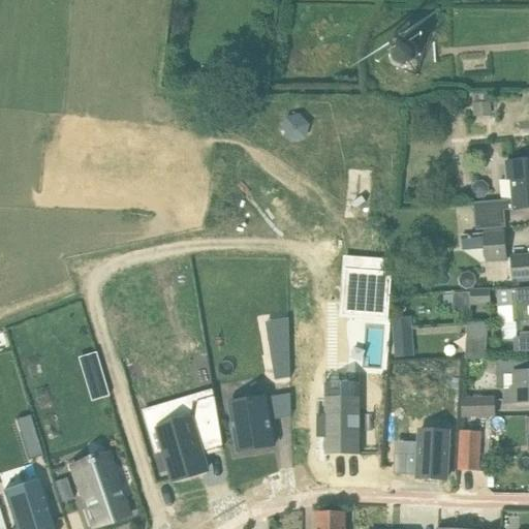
[(390,54),(390,56),(390,57),(390,59),(391,60),(391,62),(392,64),(394,65),(395,67),(396,68),(397,68),(400,70),(402,70),(404,71),(406,71),(407,70),(409,70),(410,70),(412,69),(414,68),(415,67),(416,65),(418,64),(418,63),(421,60),(421,58),(421,56),(421,55),(421,53),(421,51),(419,49),(418,45),(417,44),(416,43),(415,42),(413,41),(412,40),(410,40),(409,39),(407,39),(405,39),(403,39),(401,39),(399,40),(397,41),(396,42),(394,43),(393,45),(392,47),(391,48),(391,50),(390,52),(390,54)]
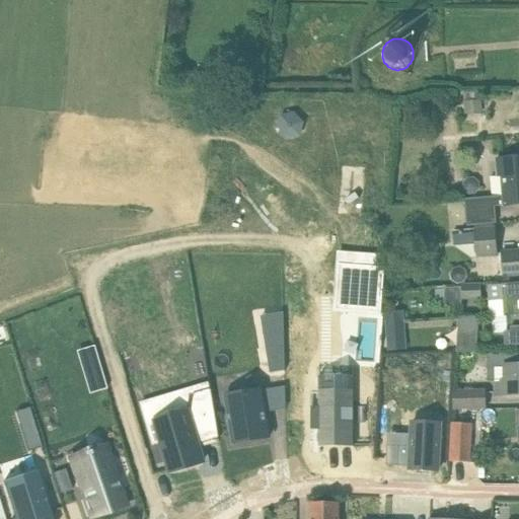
[(477,91),(467,92),(467,100),(478,99),(477,91)]
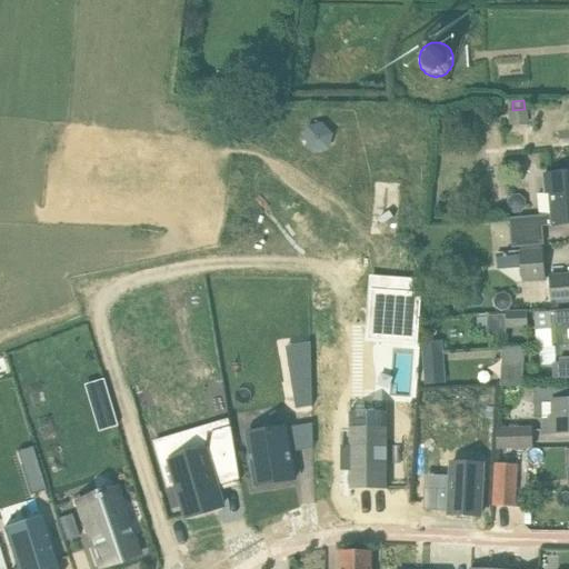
[(512,110),(506,110),(507,125),(527,123),(526,109),(525,109),(512,110)]
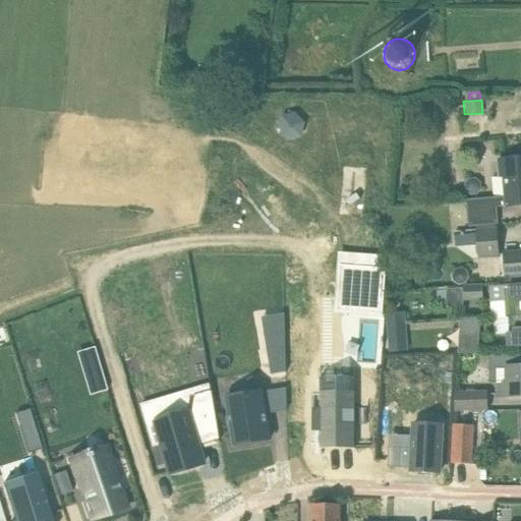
[(520,157),(497,160),(499,177),(503,177),(505,196),(467,199),(470,226),(499,223),(498,208),(520,206),(520,157)]
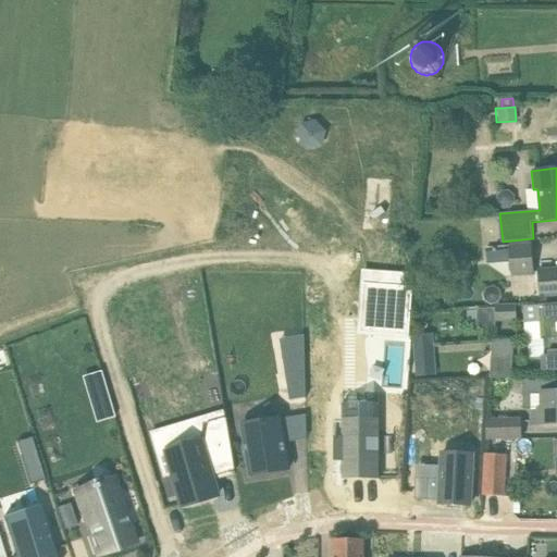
[(532,245),(509,246),(510,262),(511,276),(534,275),(532,245)]
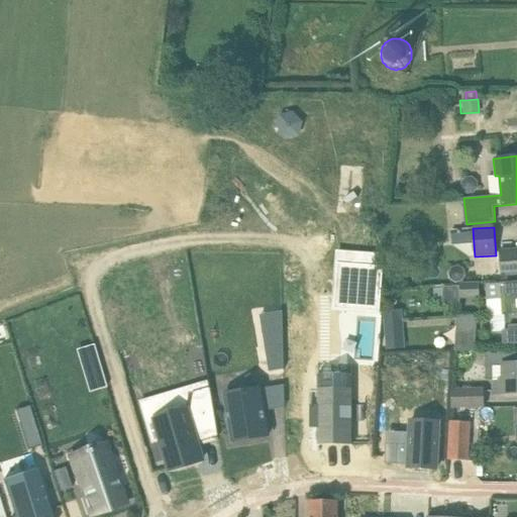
[(387,248),(387,262),(399,263),(399,248),(387,248)]
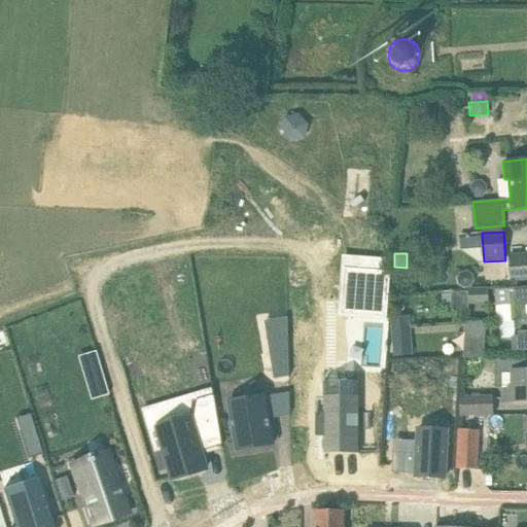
[(511,289),(526,287),(526,254),(510,256),(511,277),(515,277),(516,287),(511,288),(511,289)]
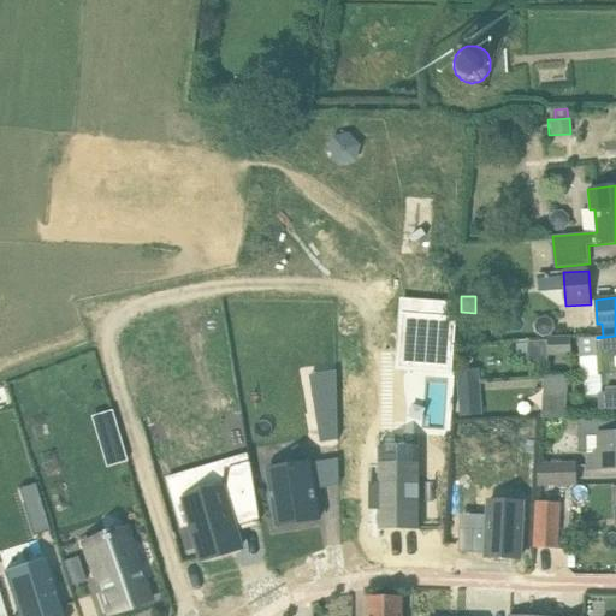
[(403,313),(398,367),(452,372),(456,317),(403,313)]
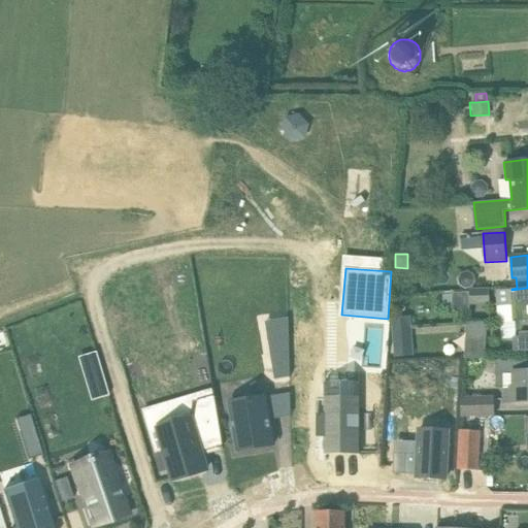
[(527,288),(512,290),(514,322),(517,321),(527,320),(527,288)]
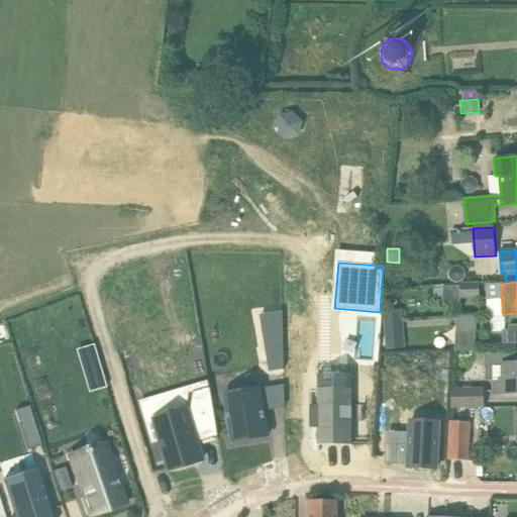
[(478,283),(460,284),(460,286),(460,298),(478,297),(478,283)]
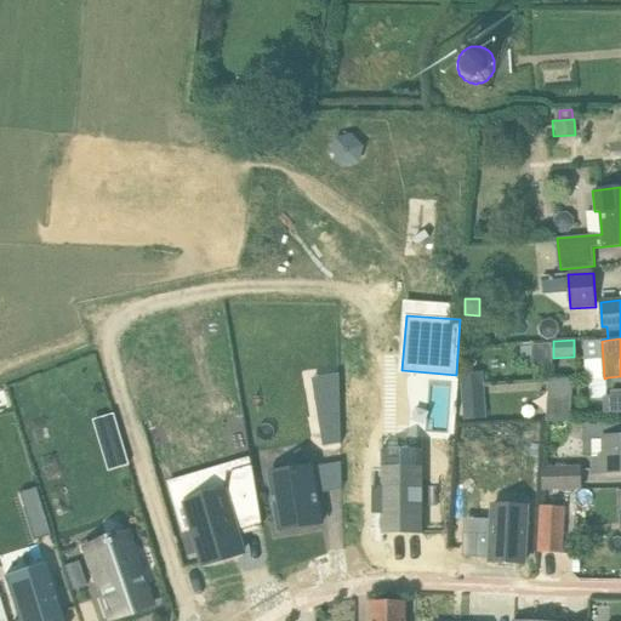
[(483,372),(460,374),(461,386),(477,385),(484,385),(483,372)]
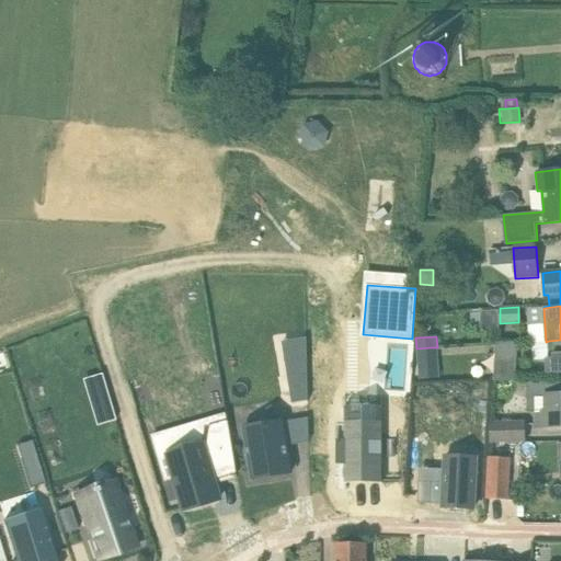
[(560,340),(549,341),(550,359),(546,359),(547,373),(560,371),(560,340)]
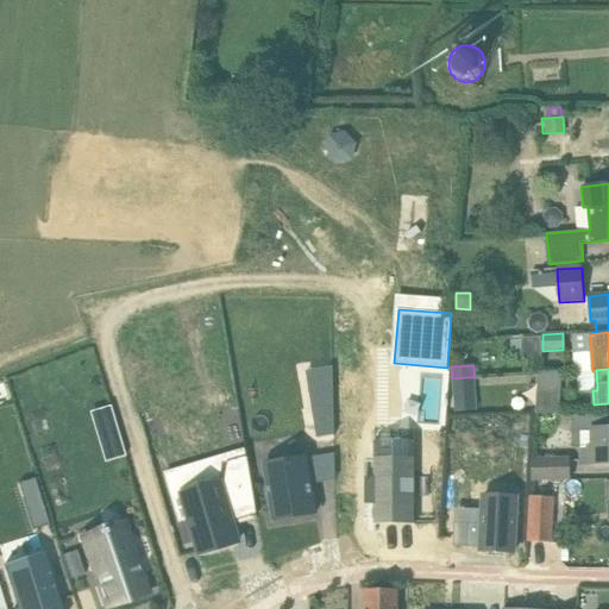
[(535,408),(557,409),(558,371),(537,371),(535,408)]
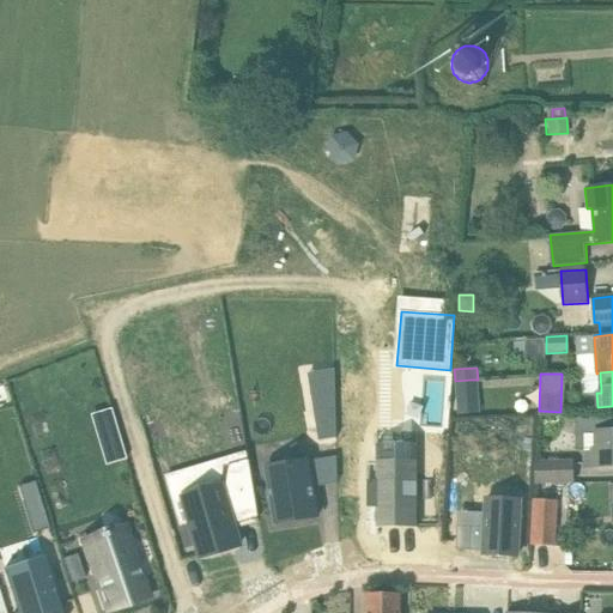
[(471,380),(455,381),(457,414),(480,413),(479,401),(472,401),(471,380)]
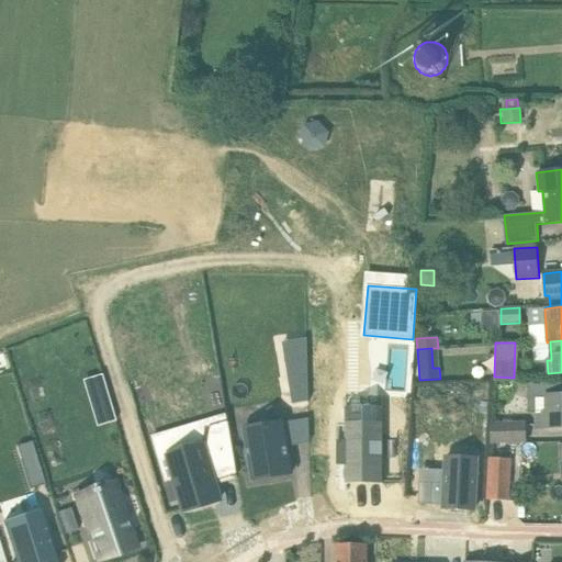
[(101,375),(85,380),(98,425),(114,419),(101,375)]
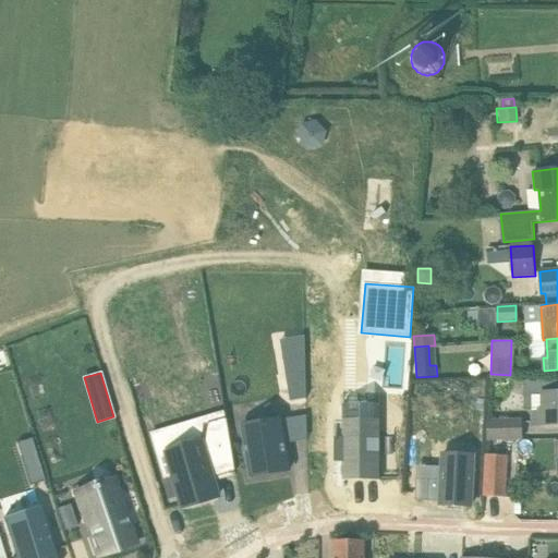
[(306,374),(287,377),(291,400),(306,398),(306,374)]
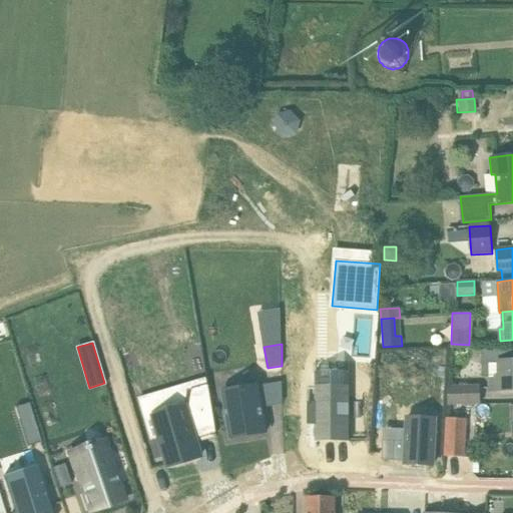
[(512,350),(482,350),(482,365),(497,365),(497,377),(490,377),(490,391),(512,390),(512,360),(512,361),(512,350)]
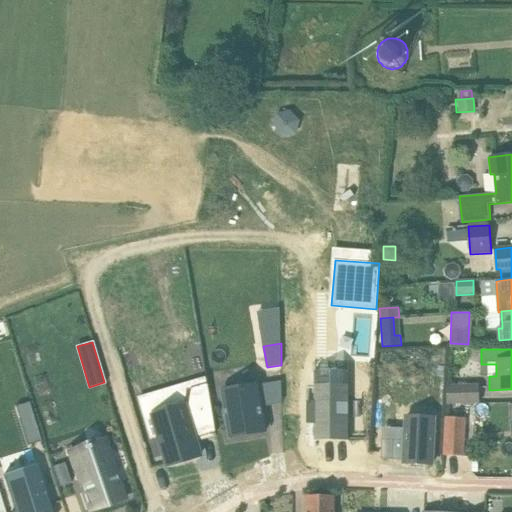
[(307,401),(307,424),(314,424),(314,442),(316,442),(316,439),(348,439),(348,442),(349,442),(349,371),(315,371),(315,401),(307,401)]
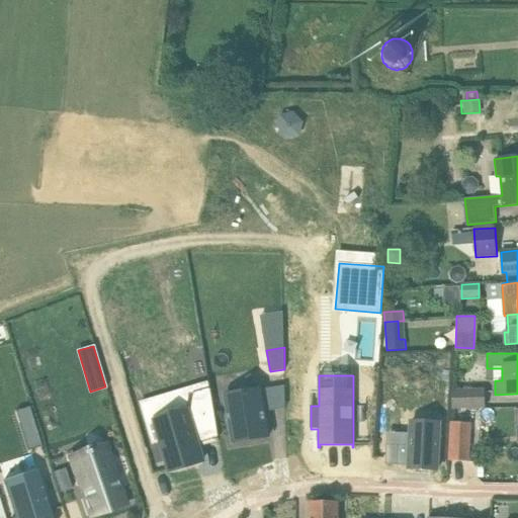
[(191,410),(155,421),(162,442),(170,470),(203,461),(198,443),(207,441),(220,437),(211,387),(194,393),(191,410)]
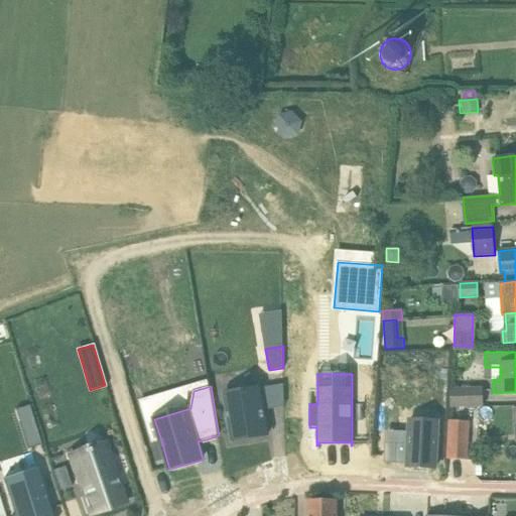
[(260,388),(225,394),(232,440),(268,434),(260,388)]
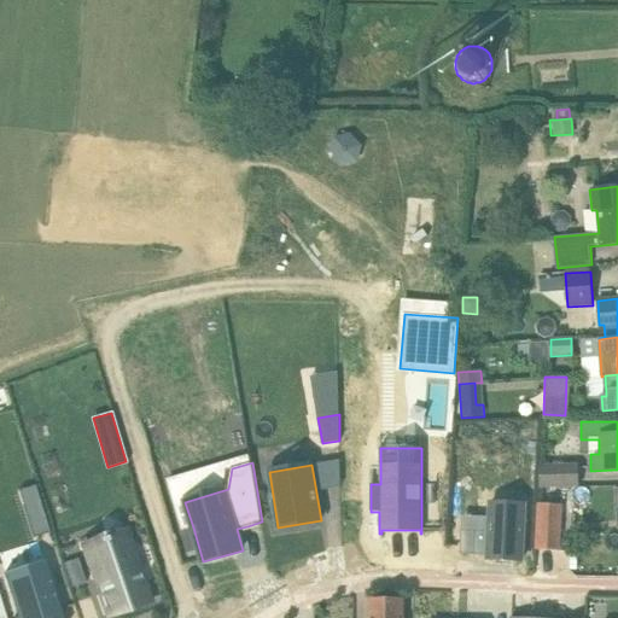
[(577,465),(542,466),(542,487),(578,485),(577,465)]
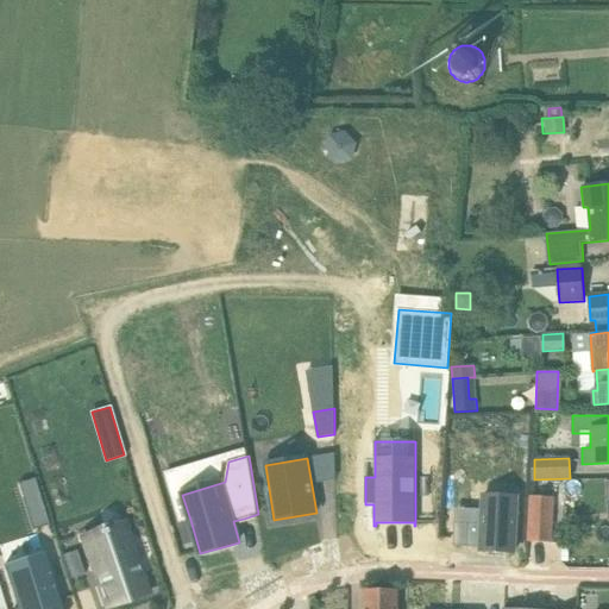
[(513,464),(513,477),(522,477),(526,475),(526,465),(513,464)]
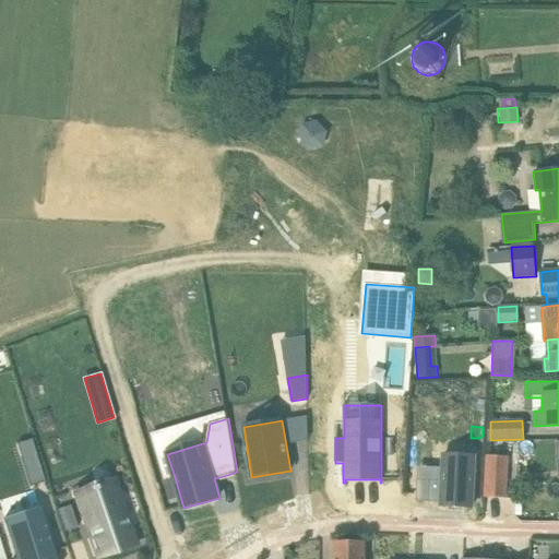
[(32,440),(16,444),(30,486),(44,482),(32,440)]
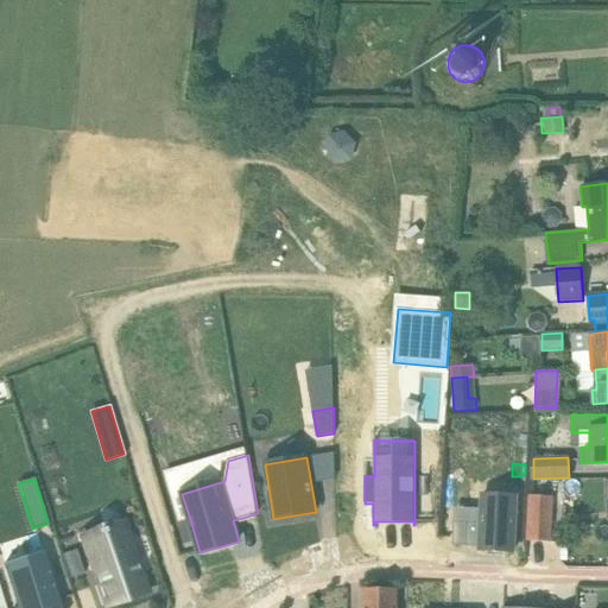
[(531,495),(529,540),(550,542),(552,496),(551,495),(552,480),(531,481),(531,495)]
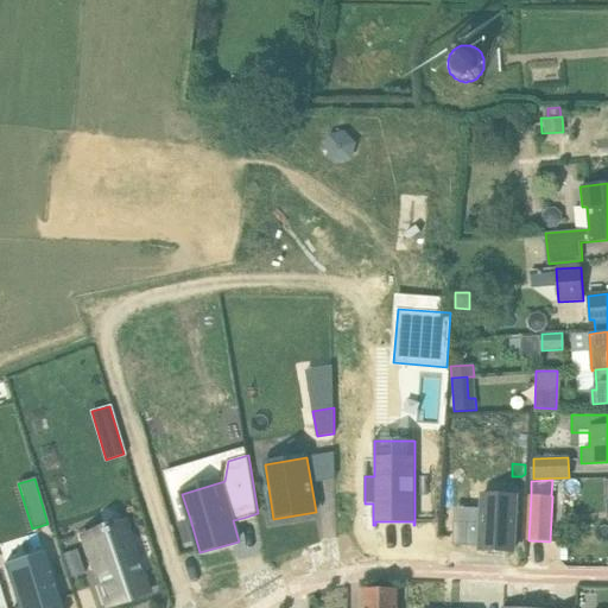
[(517,495),(483,494),(482,524),(455,523),(454,545),(481,546),(481,551),(514,552),(517,495)]
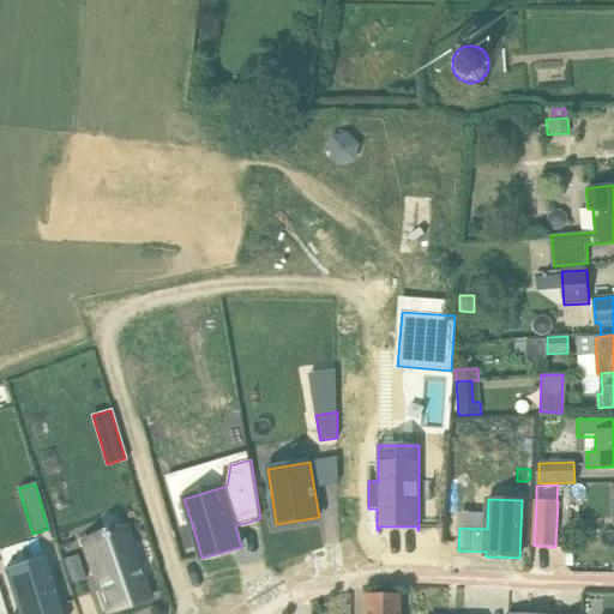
[(125,529),(84,542),(107,611),(148,596),(125,529)]
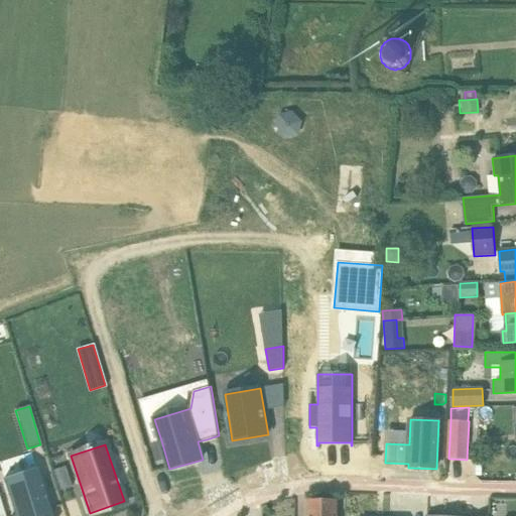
[(65,467),(53,471),(60,491),(72,487),(65,467)]
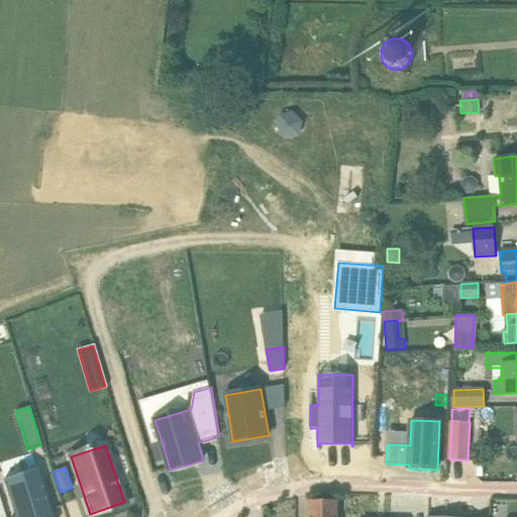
[(5,480),(3,480),(14,516),(53,516),(38,469),(36,470),(37,472),(5,482),(5,480)]
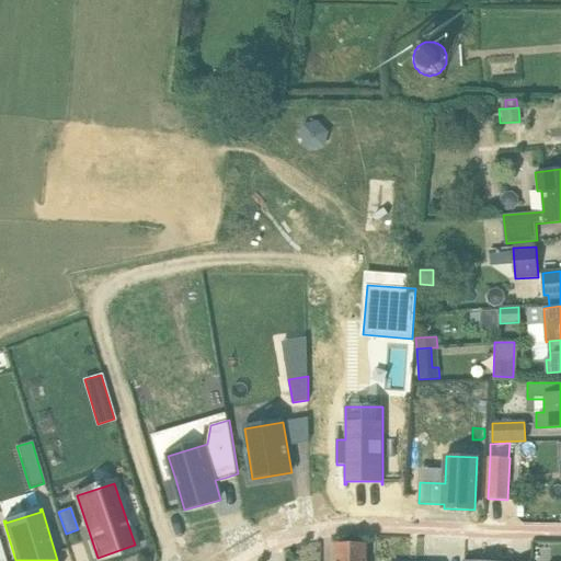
[(366,560),(366,545),(336,545),(336,560),(366,560)]
